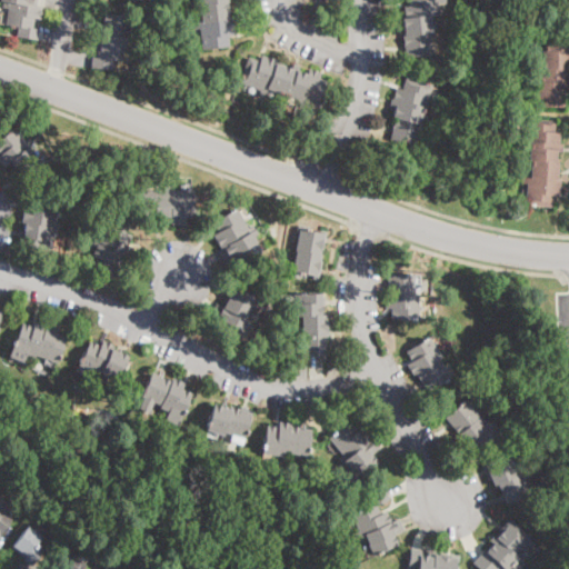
[(38,0),(38,7),(42,7),(41,20),(35,19),(33,28),(39,29),(38,39),(19,37),(20,27),(6,26),(8,8),(3,8),(5,2),(0,1),(0,0),(38,0)]
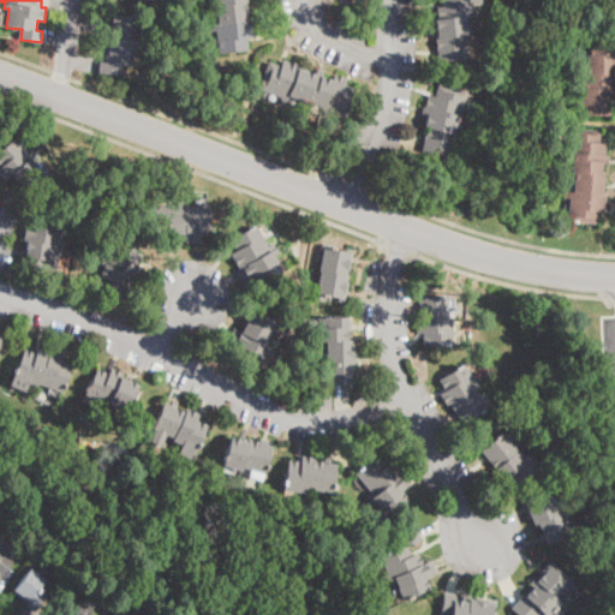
[(243,0),(246,21),(252,19),(254,37),(248,37),(249,51),(219,53),(218,31),(212,33),(212,25),(218,24),(216,12),(210,13),(210,5),(216,5),(215,0),(243,0)]
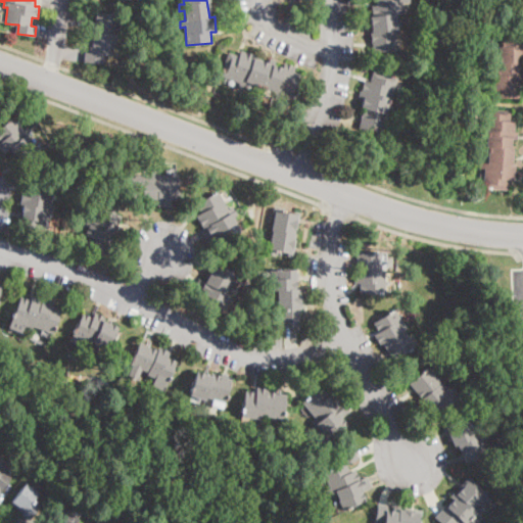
[(397,49),(372,52),(370,34),(372,33),(370,17),(373,16),(372,6),(377,6),(376,0),(401,0),(403,13),(393,14),(397,49)]
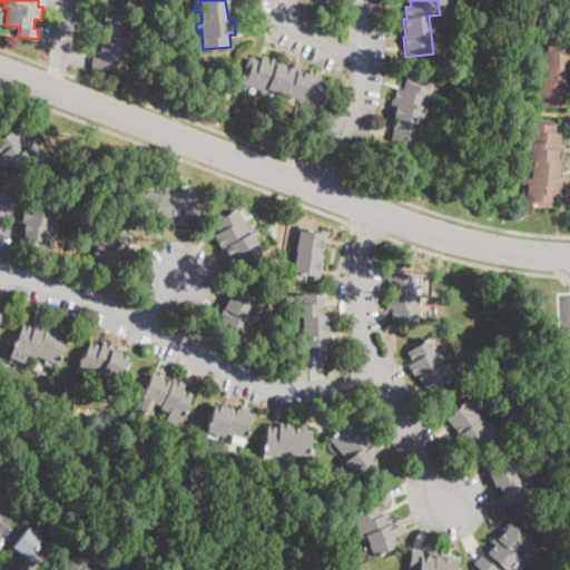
[(133,16),(131,27),(131,32),(136,32),(136,39),(130,39),(130,45),(128,45),(127,53),(121,53),(121,61),(114,60),(112,70),(91,68),(92,57),(98,58),(99,38),(97,38),(98,23),(105,25),(105,13),(133,16)]
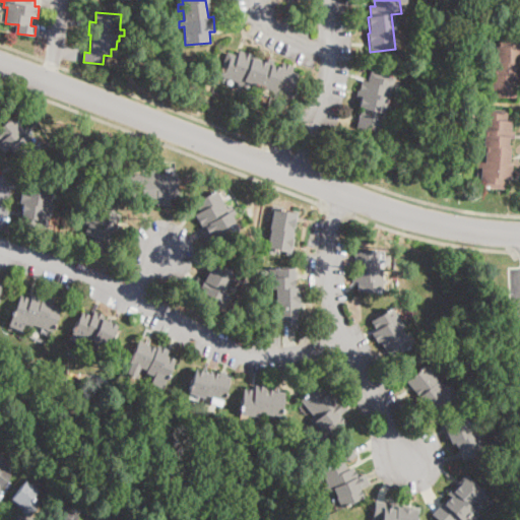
[(519,64),(518,64),(518,70),(519,70),(519,77),(516,77),(515,83),(517,83),(517,98),(495,98),(495,89),(490,89),(490,82),(484,82),(484,76),(490,76),(493,75),(493,63),(495,63),(496,47),(497,47),(498,26),(519,26),(519,64)]
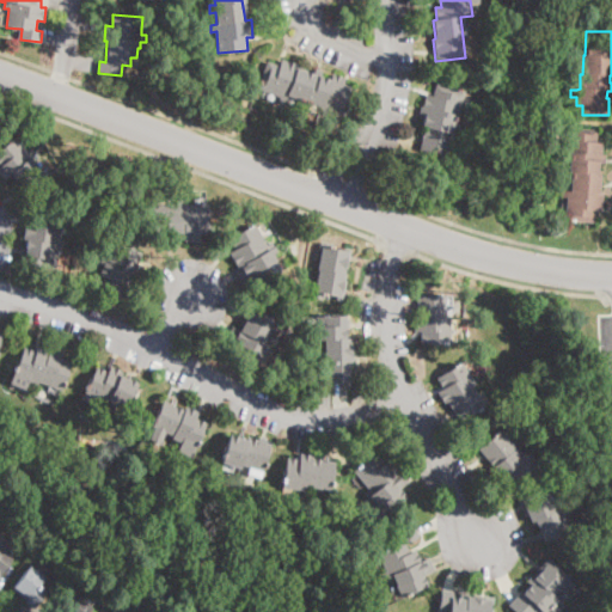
[(299,65),(298,69),(330,81),(334,73),(346,78),(343,85),(355,89),(346,116),(288,96),(285,104),(279,102),(281,96),(258,89),(268,61),(280,66),(282,59),(299,65)]
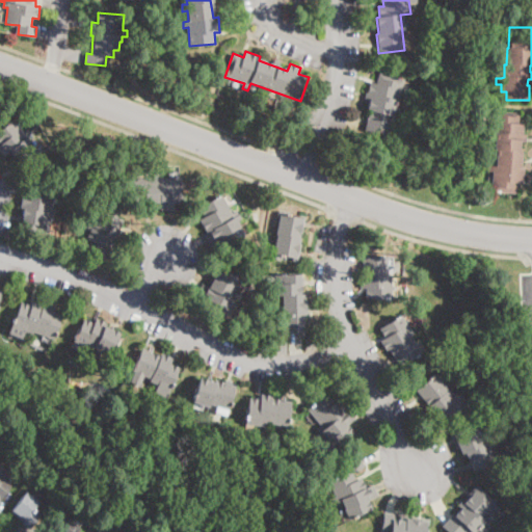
[(403,82),(401,90),(398,102),(395,102),(392,114),(394,115),(389,136),(365,131),(370,111),(367,111),(370,100),(364,98),(366,92),(368,92),(370,82),(376,83),(378,74),(404,80),(403,82)]
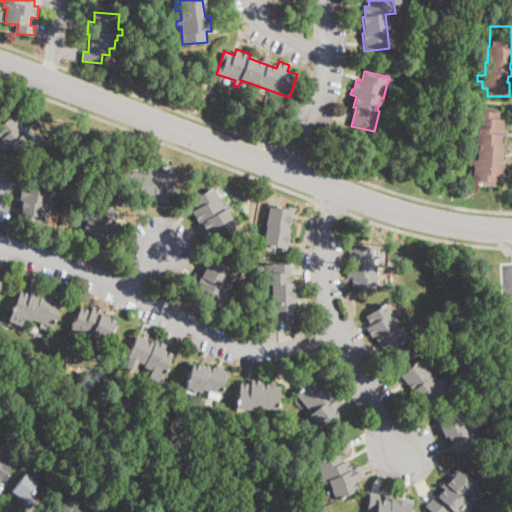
[(506,136),(506,137),(501,137),(500,145),(502,145),(501,161),(505,161),(504,176),(498,176),(497,187),(473,185),(475,165),(469,165),(469,158),(474,158),(475,150),(472,150),(475,107),(500,109),(500,119),(505,120),(504,130),(507,130),(506,136)]
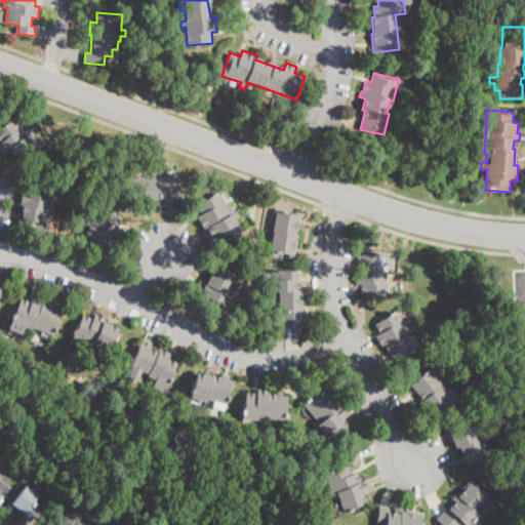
[(19,126),(25,131),(29,127),(32,130),(27,135),(39,150),(23,164),(10,150),(4,155),(0,149),(0,143),(1,142),(0,140),(0,128),(13,118),(19,126)]
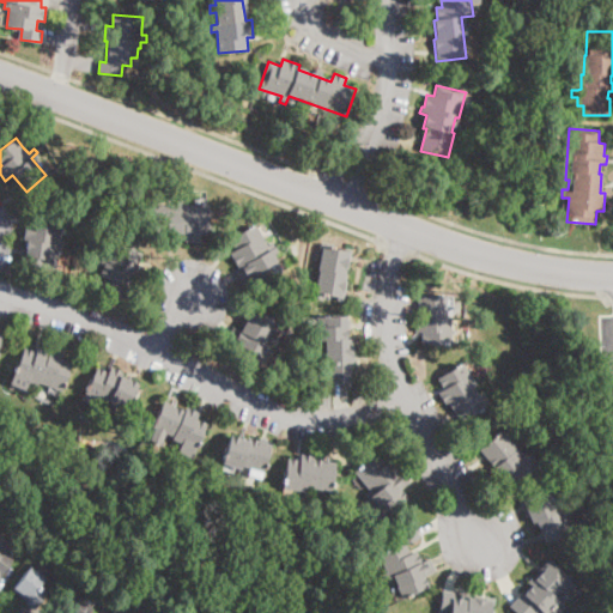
[(183,198),(183,201),(188,200),(188,206),(208,205),(211,234),(198,235),(199,242),(186,243),(186,240),(169,241),(169,234),(156,235),(153,206),(177,205),(177,198),(183,198)]
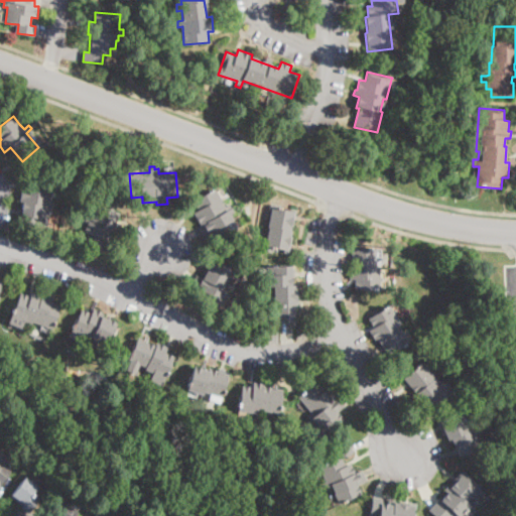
[(53,186),(52,199),(51,203),(55,204),(54,209),(52,209),(52,214),(49,213),(47,228),(17,224),(22,188),(28,189),(29,178),(54,182),(53,186)]
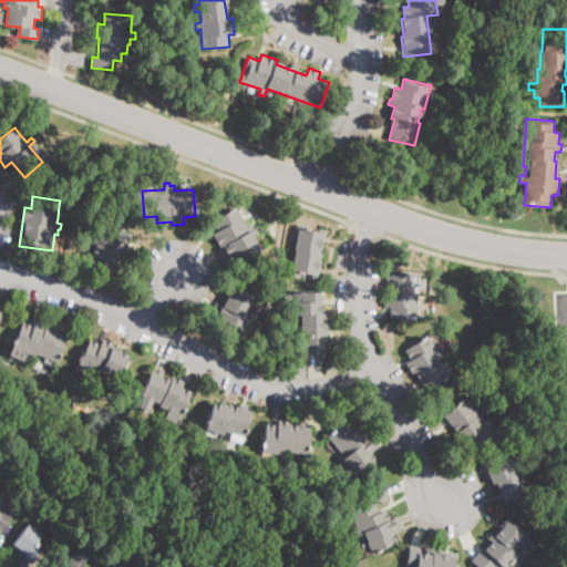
[(244,219),(248,227),(253,225),(257,233),(253,235),(261,251),(238,265),(233,255),(224,259),(218,249),(220,248),(213,235),(219,232),(213,220),(237,207),(244,219)]
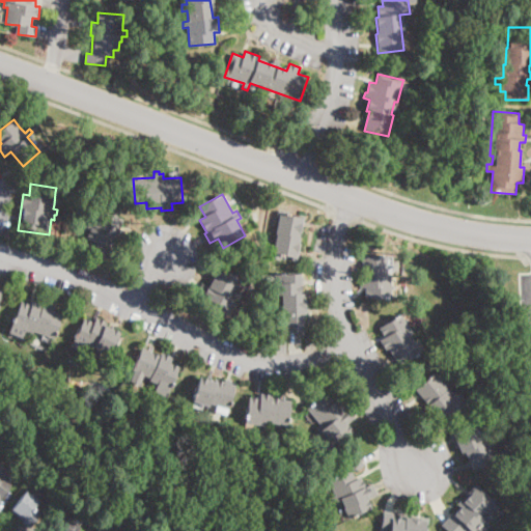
[(124,220),(120,229),(124,231),(120,240),(123,242),(118,252),(110,249),(106,258),(83,248),(90,233),(83,230),(86,225),(87,226),(89,222),(93,225),(101,210),(124,220)]
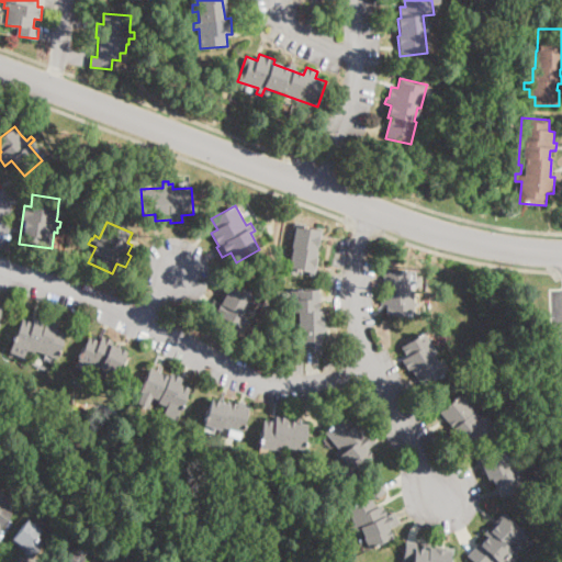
[(319,238),(318,246),(316,246),(314,258),(317,258),(314,276),(299,273),(299,274),(285,272),(288,265),(289,265),(292,248),(291,248),(294,231),(292,231),(294,222),(307,224),(307,226),(322,228),(319,238)]
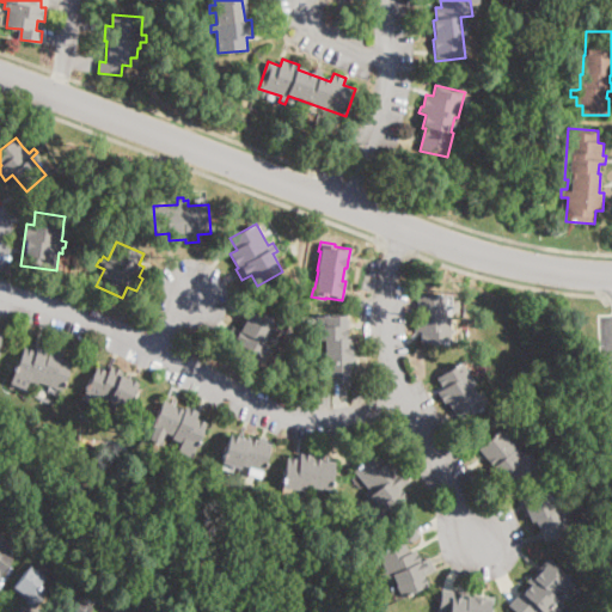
[(446,313),(446,318),(451,318),(451,344),(421,344),(421,331),(414,331),(414,318),(417,318),(417,295),(446,295),(446,313)]
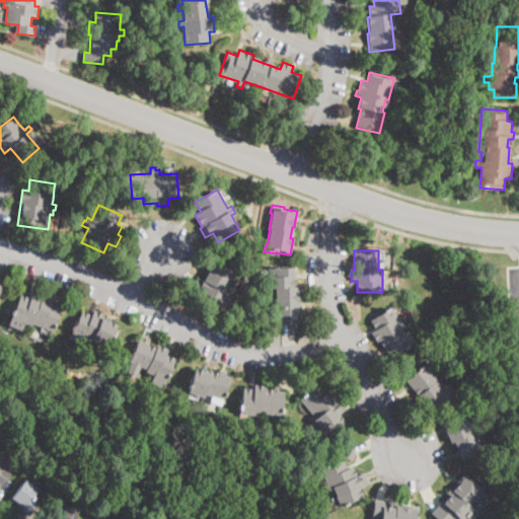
[(233,275),(228,284),(224,292),(228,294),(217,313),(196,300),(201,292),(193,287),(199,277),(204,280),(213,264),(233,275)]
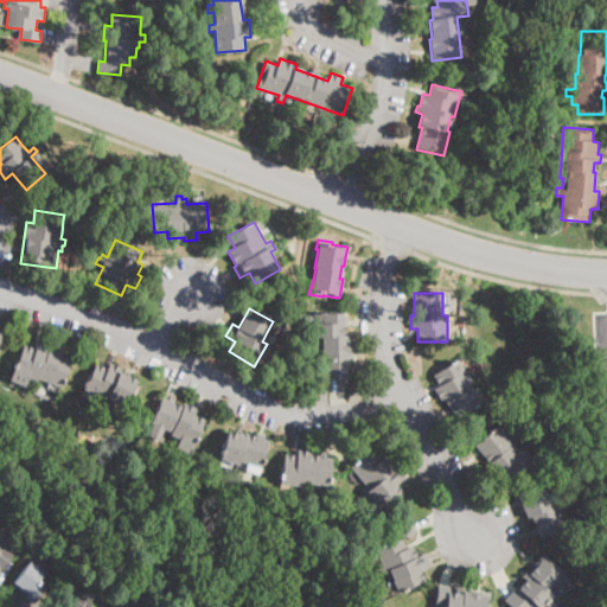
[(343,325),(343,336),(349,336),(349,343),(351,343),(351,359),(347,359),(349,379),(327,379),(327,360),(323,360),(323,338),(308,338),(308,331),(314,331),(314,313),(343,313),(343,325)]
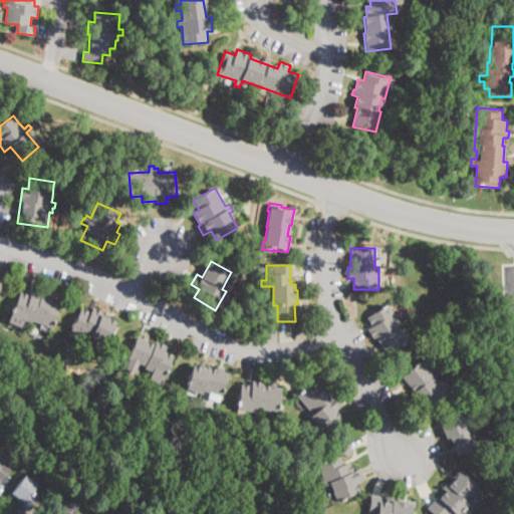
[(32,291),(41,294),(42,292),(53,296),(51,302),(60,305),(52,328),(32,321),(31,323),(30,323),(12,316),(20,292),(30,295),(32,291)]
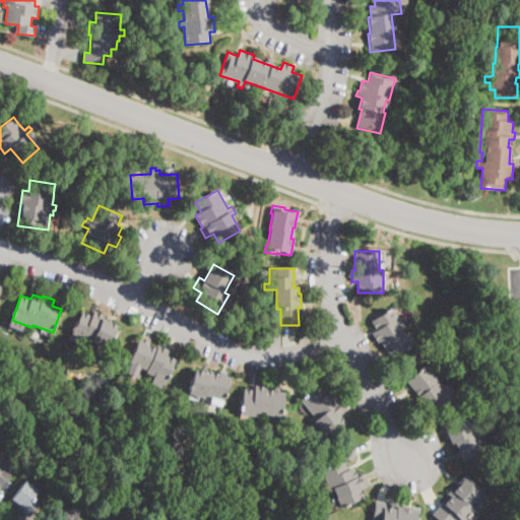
[(405,335),(410,344),(410,345),(390,358),(381,341),(379,342),(373,333),(377,330),(371,321),(393,308),(404,326),(400,328),(405,335)]
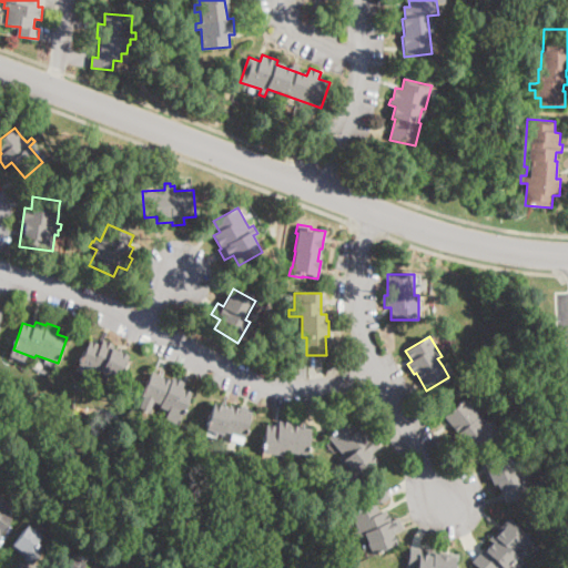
[(114,345),(113,348),(129,356),(117,381),(108,376),(108,378),(79,366),(91,341),(101,345),(103,340),(114,345)]
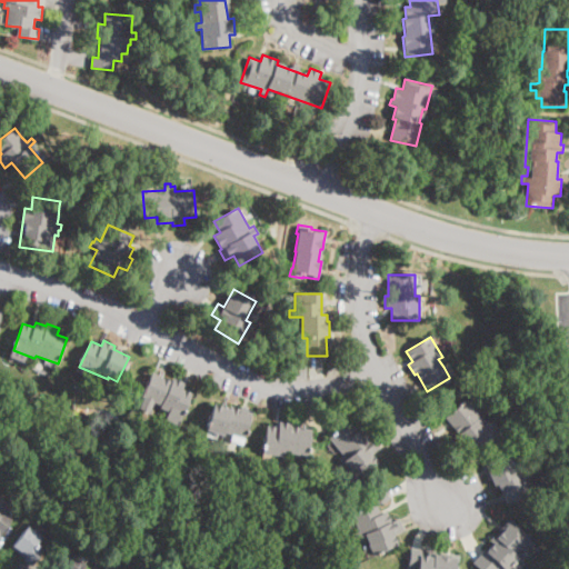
[(162,377),(172,381),(173,378),(186,382),(182,389),(192,393),(179,425),(178,423),(167,419),(170,413),(159,409),(160,406),(142,397),(152,373),(162,377)]
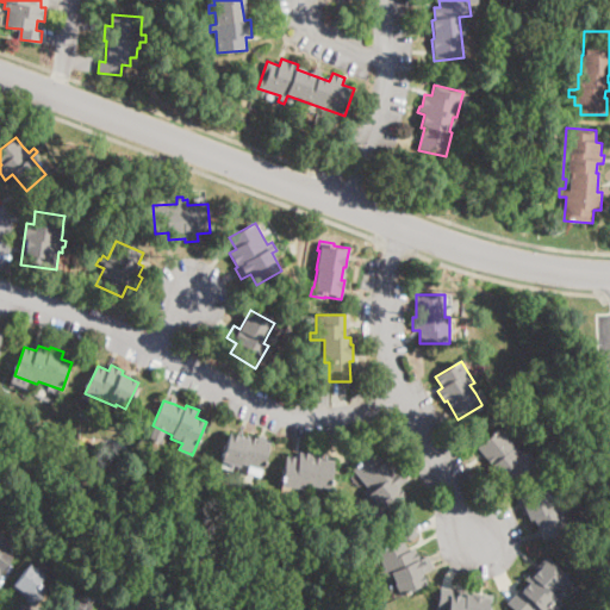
[(506,440),(514,447),(521,455),(526,452),(535,462),(508,485),(499,475),(495,480),(485,470),(491,465),(477,447),(499,429),(506,440)]
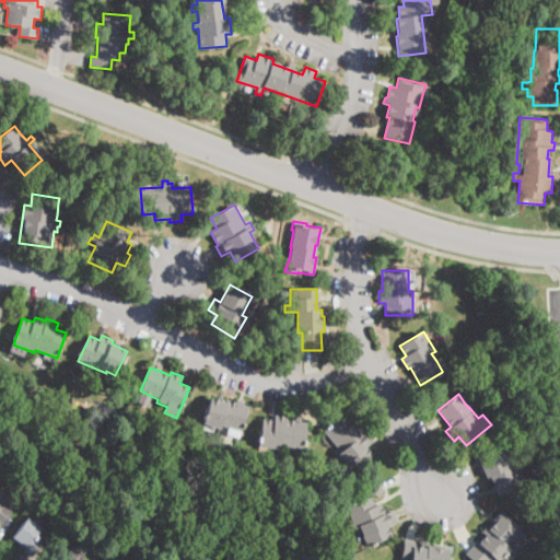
[(244,401),(244,405),(248,407),(238,438),(226,434),(229,428),(221,426),(220,430),(202,424),(209,399),(226,405),(228,400),(236,403),(237,399),(244,401)]
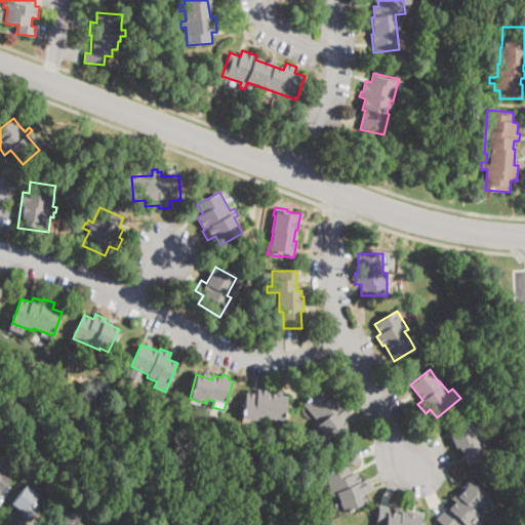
[(269,394),(278,395),(287,397),(284,420),(264,417),(263,421),(242,417),(246,393),(256,395),(257,389),(269,391),(269,394)]
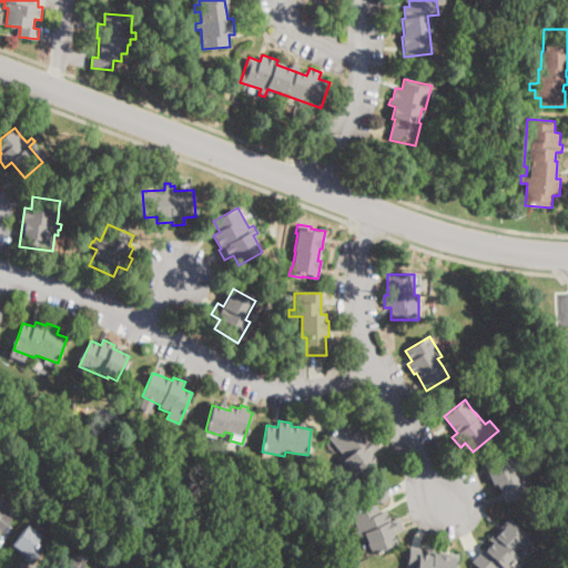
[(350,421),(356,428),(363,424),(379,445),(371,453),(378,462),(352,484),(345,475),(351,469),(346,464),(342,468),(338,464),(341,462),(340,459),(343,455),(328,437),(350,421)]
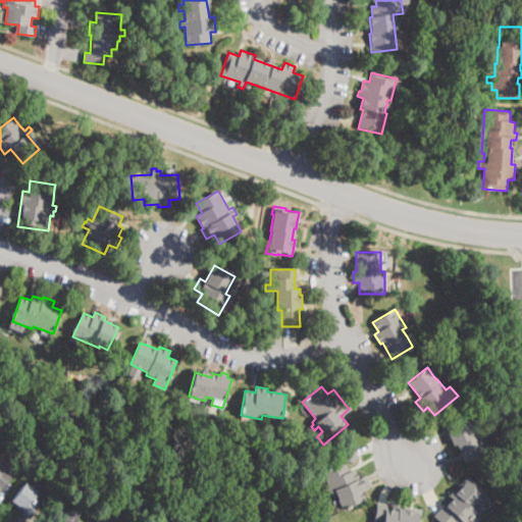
[(470,415),(475,426),(470,429),(473,435),(476,434),(484,454),(479,456),(481,460),(473,463),(471,459),(464,462),(456,445),(453,446),(450,440),(448,440),(441,425),(445,424),(446,426),(470,415)]
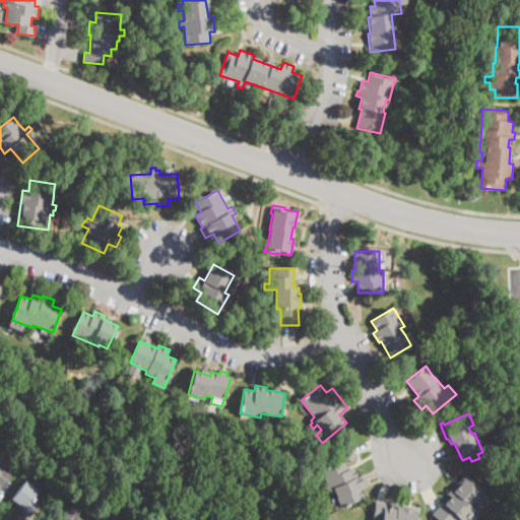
[(344,460),(347,469),(353,467),(358,477),(365,474),(369,483),(360,488),(364,499),(341,508),(335,492),(330,494),(329,491),(325,492),(323,488),(327,485),(321,470),(338,463),(334,454),(352,447),(356,456),(344,460)]
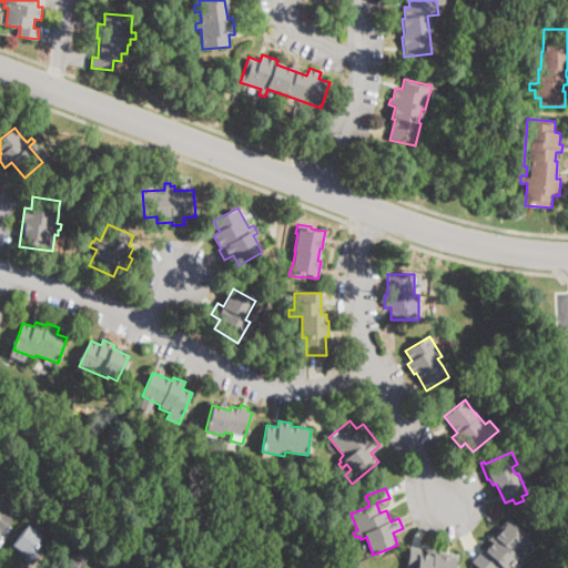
[(12,517),(8,524),(0,534),(0,497),(9,505),(4,511),(12,517)]
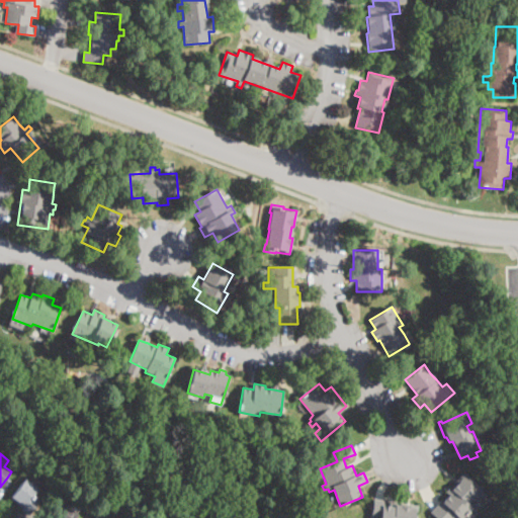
[(463,472),(487,495),(476,506),(478,507),(473,511),(477,514),(472,517),(460,517),(456,514),(452,517),(435,517),(430,513),(442,499),(440,498),(450,488),(452,490),(458,483),(456,481),(463,472)]
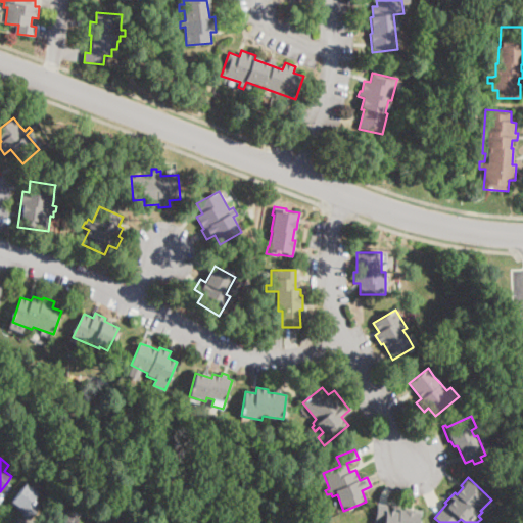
[(38,507),(30,519),(21,513),(22,512),(10,503),(25,483),(40,494),(35,502),(39,506),(38,507)]
